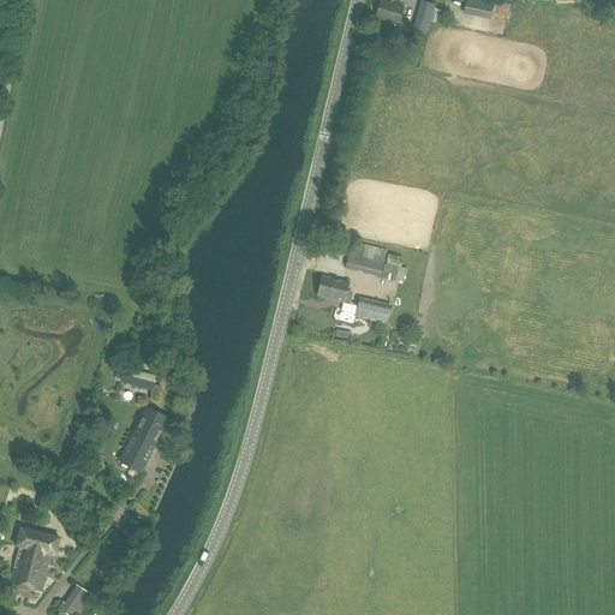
[(380,0),(374,18),(396,24),(404,3),(396,0),(395,5),(380,0)]
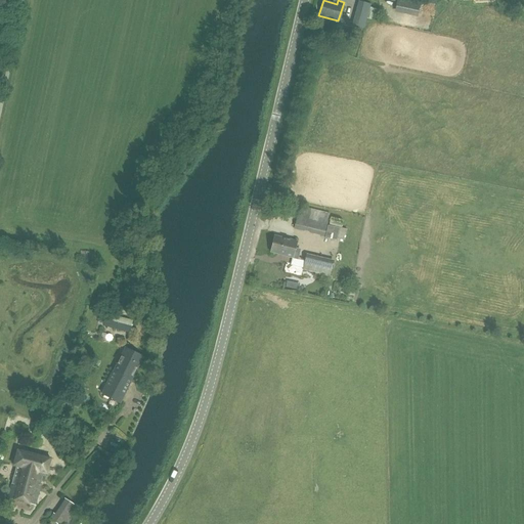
[(421,1),(413,0),(396,0),(394,11),(417,16),(421,1)]
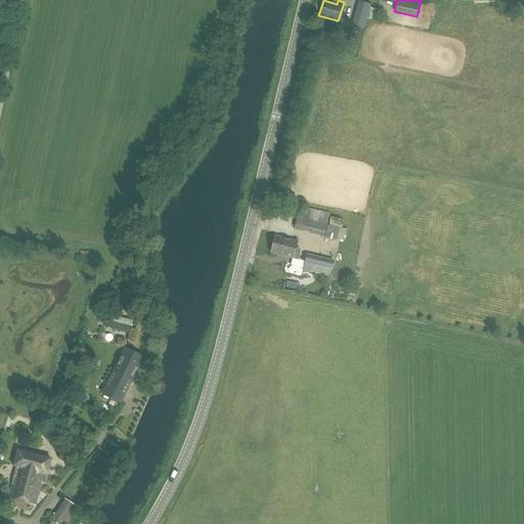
[(362,28),(369,4),(358,1),(351,25),(362,28)]
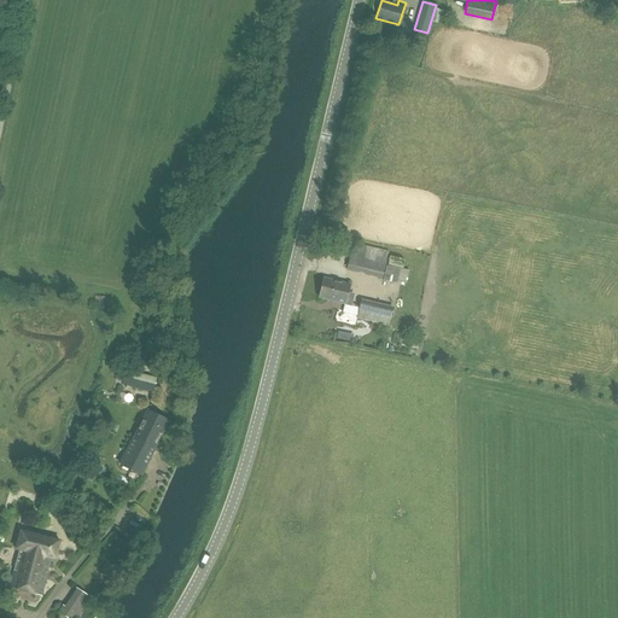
[(388,257),(353,249),(347,270),(383,279),(388,257)]
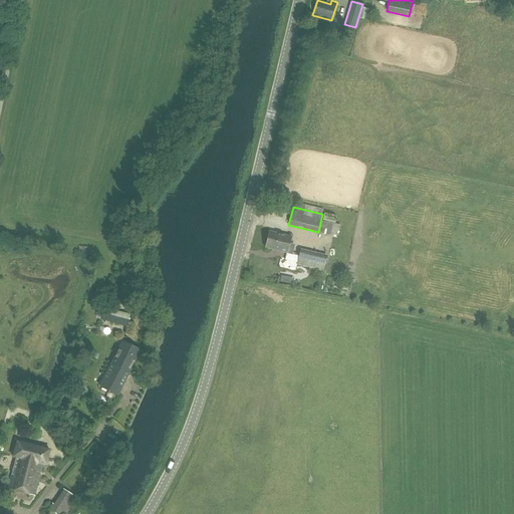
[(339,232),(342,221),(335,219),(332,230),(339,232)]
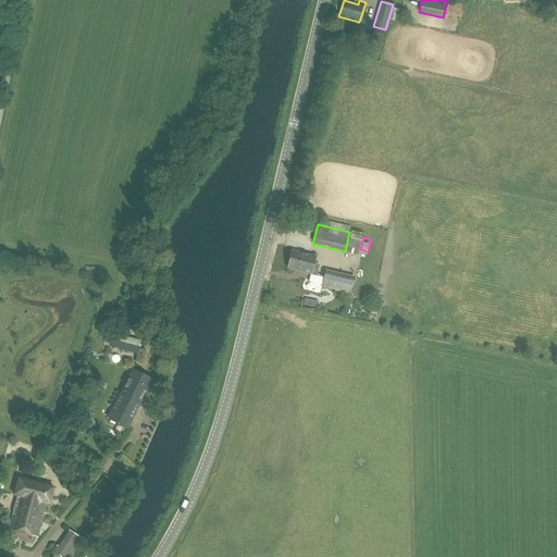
[(347,250),(358,254),(358,252),(361,244),(361,243),(349,239),(347,250)]
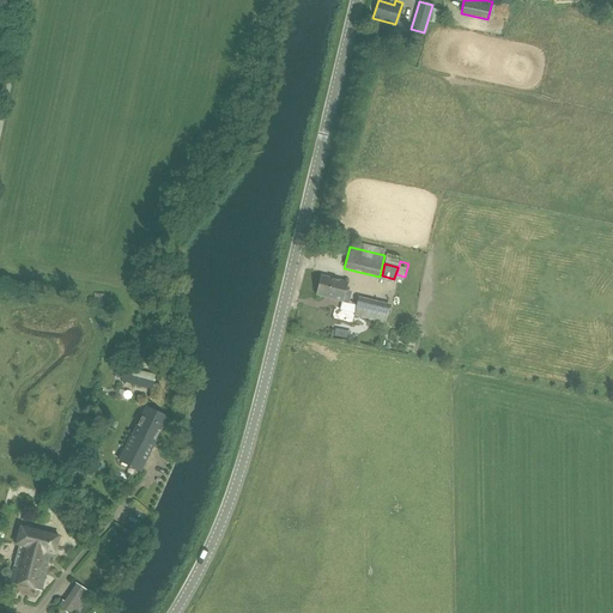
[(347,281),(322,275),(317,295),(343,302),(347,281)]
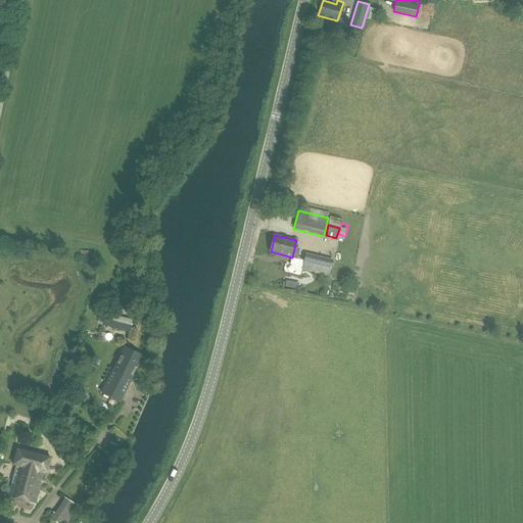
[(333,259),(305,253),(304,259),(298,258),(296,267),(302,268),(302,269),(329,276),(333,259)]
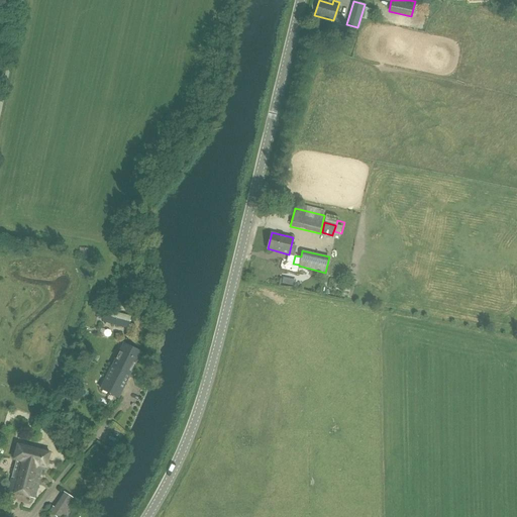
[(131,316),(105,309),(101,321),(128,328),(131,316)]
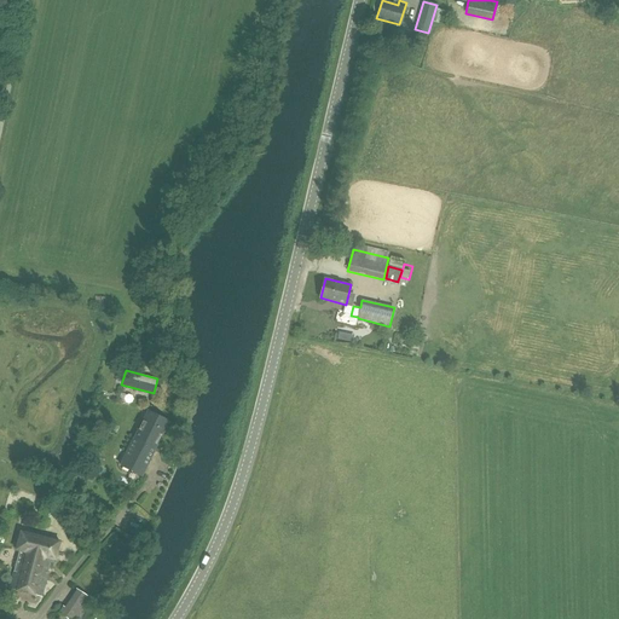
[(140,475),(168,421),(149,411),(121,466),(140,475)]
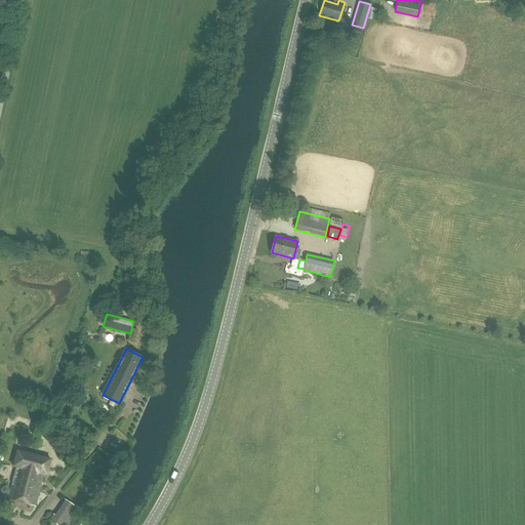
[(50,459),(17,451),(13,466),(16,467),(8,498),(35,506),(43,477),(45,478),(46,475),(47,475),(50,459)]
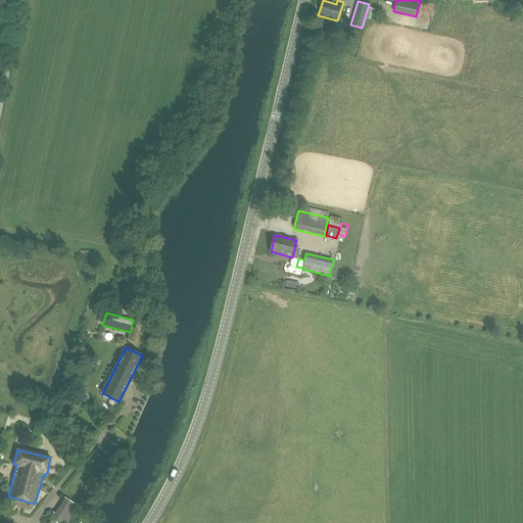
[(61,494),(47,516),(57,522),(67,522),(79,507),(61,494)]
